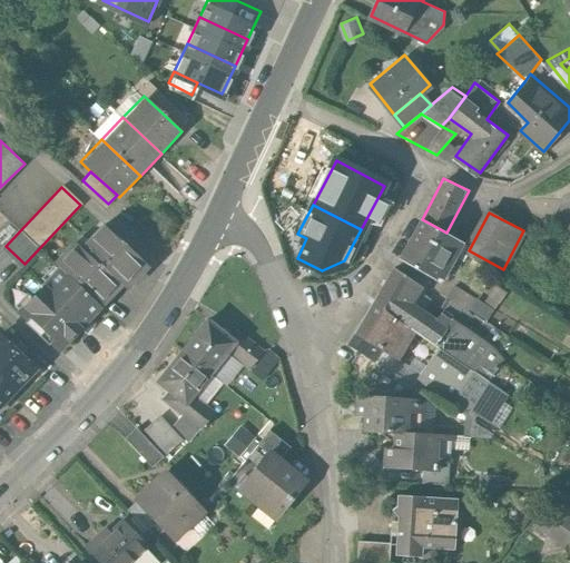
[(446,233),(422,219),(400,259),(443,282),(464,243),(446,233)]
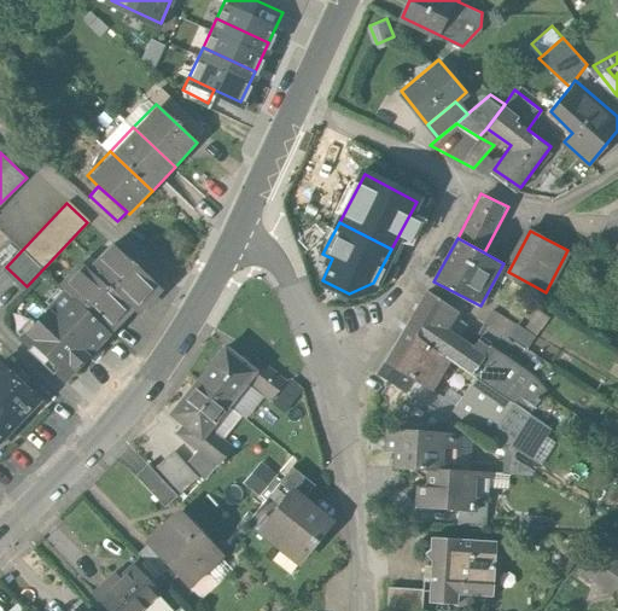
[(158,287),(111,242),(66,289),(114,335),(158,287)]
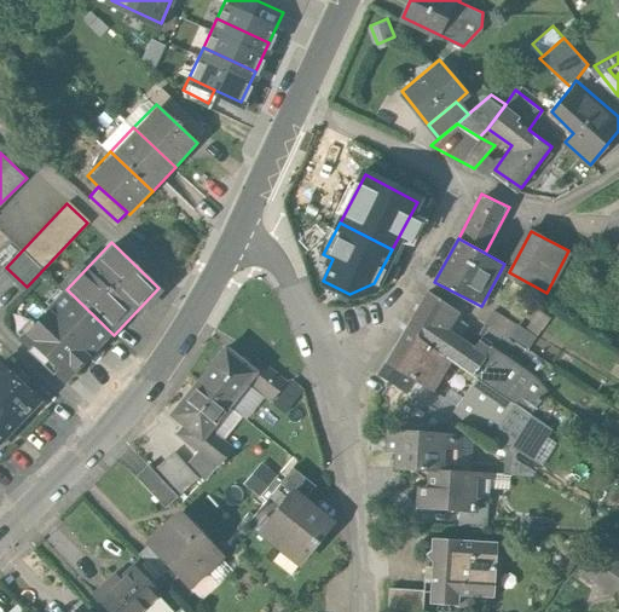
[(114,335),(67,289),(21,336),(69,382),(114,335)]
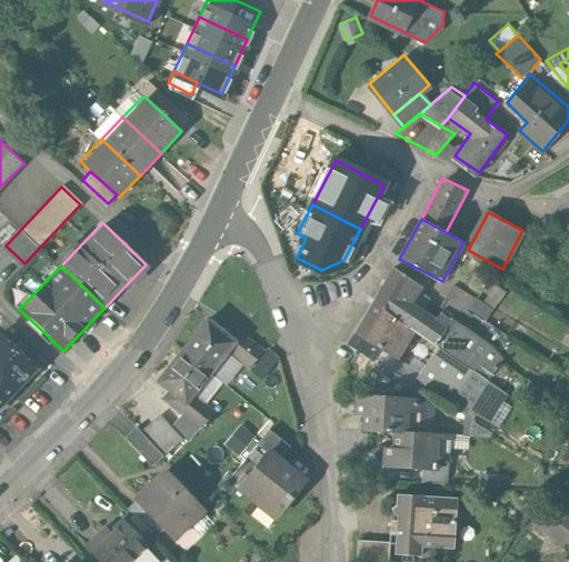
[(413,330),(436,343),(453,315),(443,308),(437,318),(413,302),(422,288),(393,271),(372,305),(413,330)]
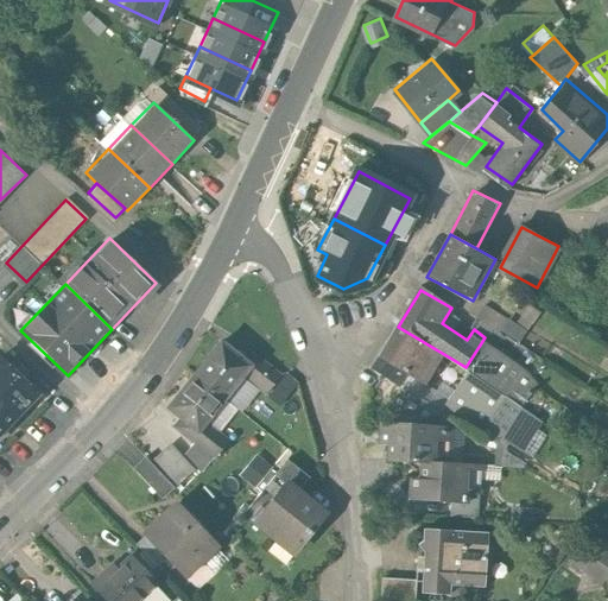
[(540,308),(527,299),(515,318),(529,327),(540,308)]
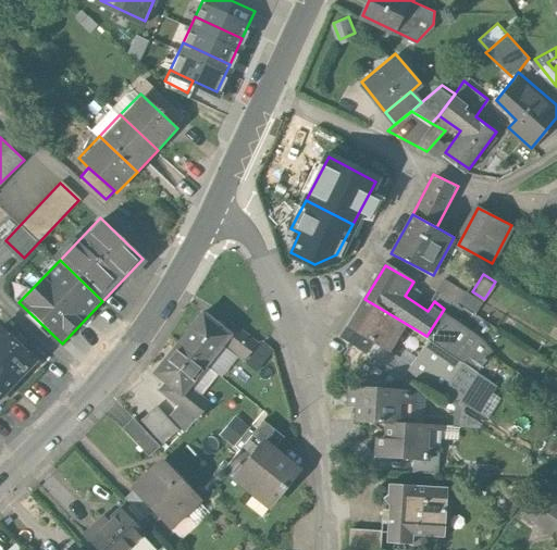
[(386,353),(405,323),(364,299),(346,329),(386,353)]
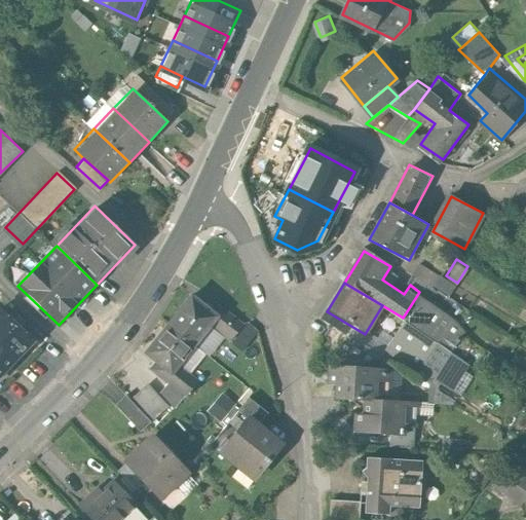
[(419,292),(403,318),(382,349),(457,398),(477,366),(449,348),(462,327),(453,316),(419,292)]
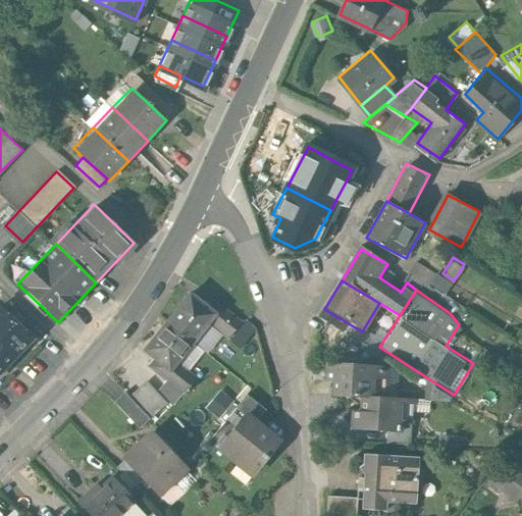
[(167,320),(194,342),(212,320),(217,313),(213,310),(191,292),(167,320)]
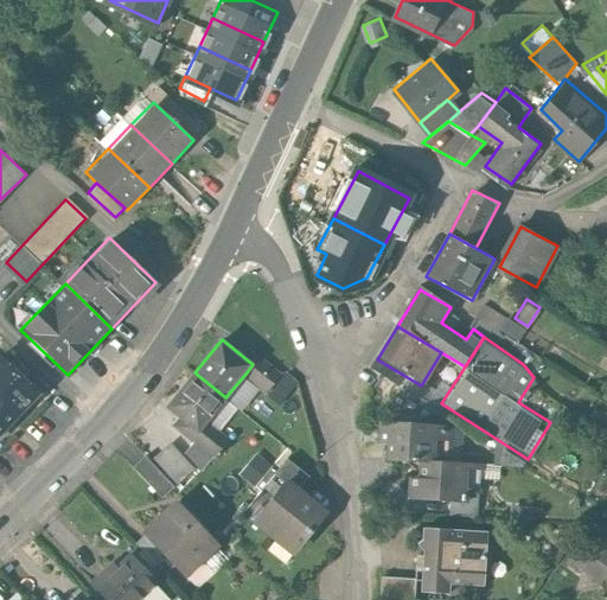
[(253,364),(247,372),(270,390),(283,372),(255,350),(248,361),(253,364)]
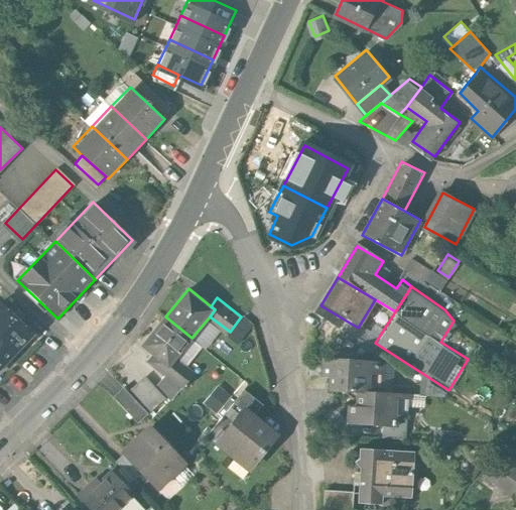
[(0,369),(33,335),(1,303),(0,304),(0,369)]
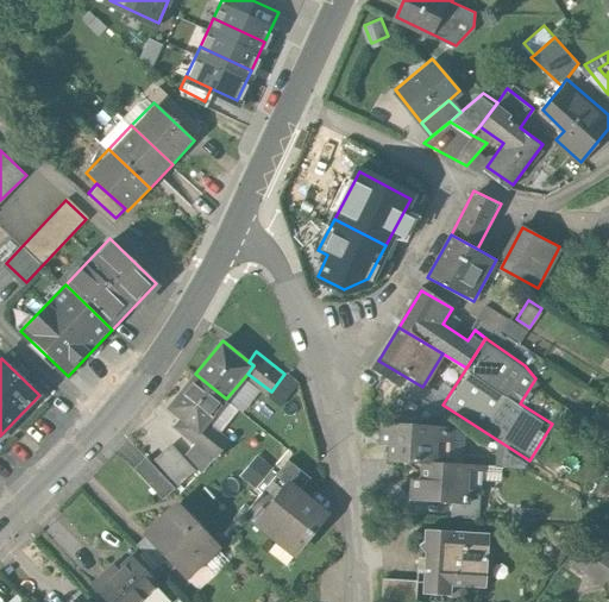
[(226,399),(195,374),(170,406),(183,418),(201,432),(207,425),(226,399)]
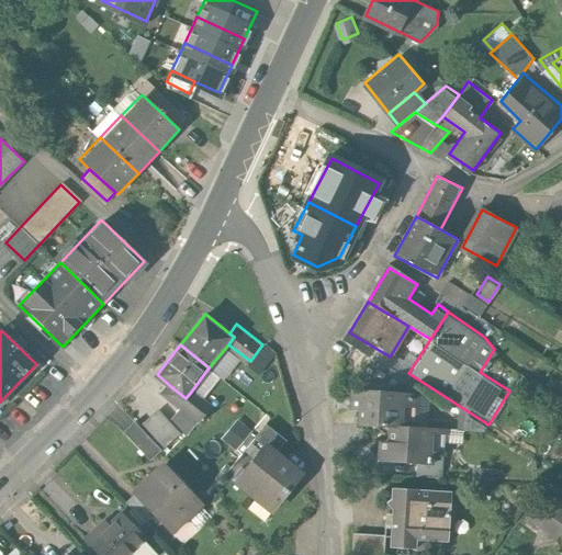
[(272,351),(262,344),(250,361),(259,367),(272,351)]
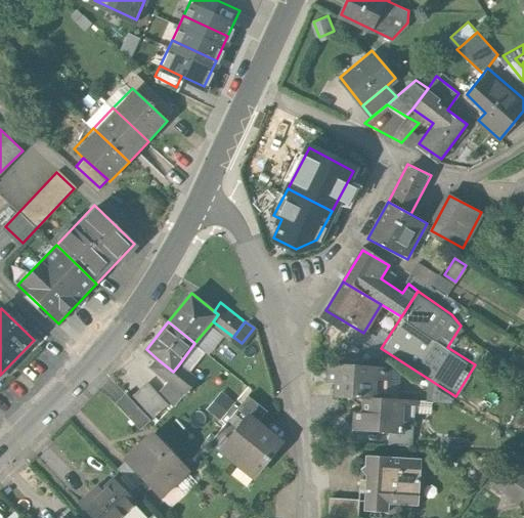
[(173,372),(158,359),(151,367),(169,381),(182,392),(193,378),(178,365),(173,372)]
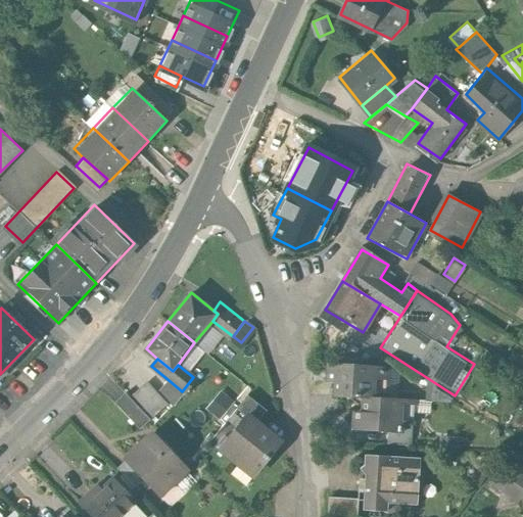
[(352,398),(371,400),(399,402),(400,376),(382,365),(337,364),(334,365),(332,367),(331,371),(333,374),(335,375),(338,375),(337,385),(352,386),(352,398)]
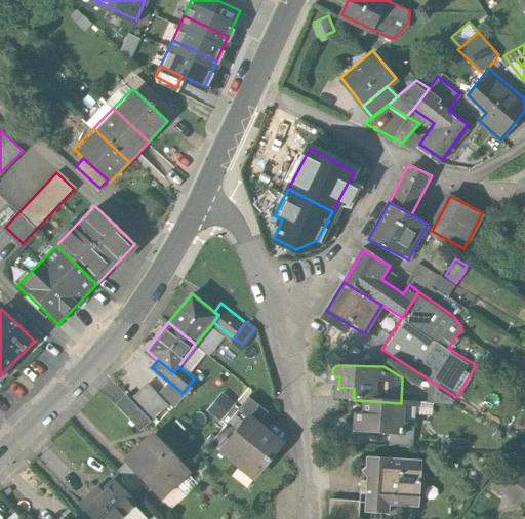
[(183,393),(169,382),(158,393),(171,405),(183,393)]
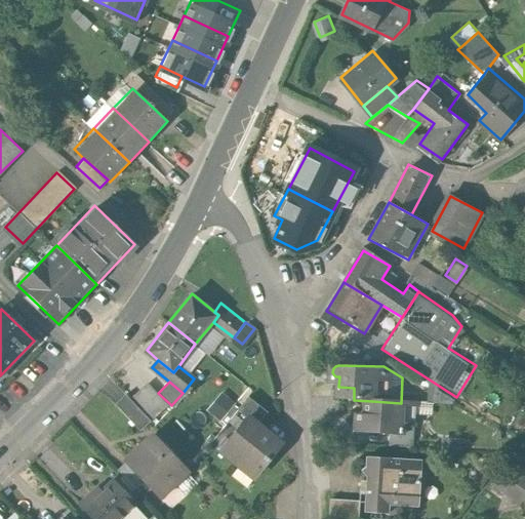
[(158,418),(171,405),(158,393),(149,384),(135,398),(153,414),(158,418)]
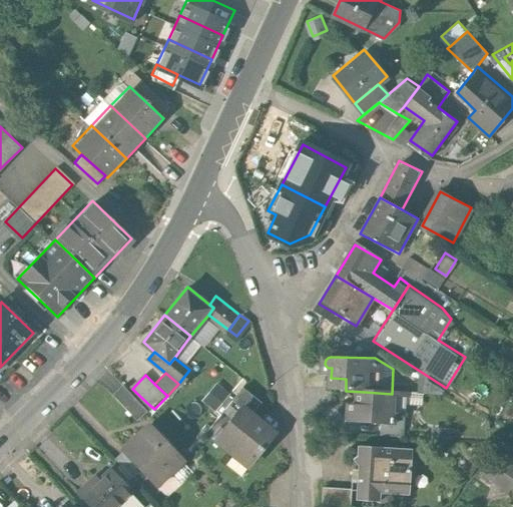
[(138,417),(149,405),(132,389),(126,383),(114,396),(138,417)]
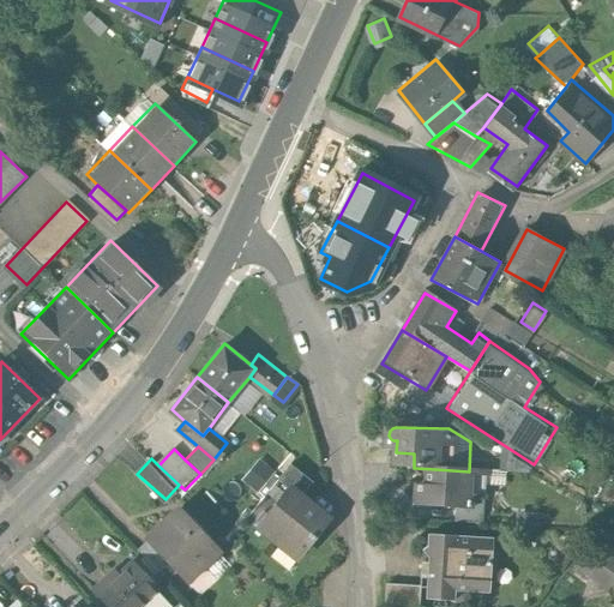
[(287,485),(301,497),(312,482),(289,464),(278,479),(287,485)]
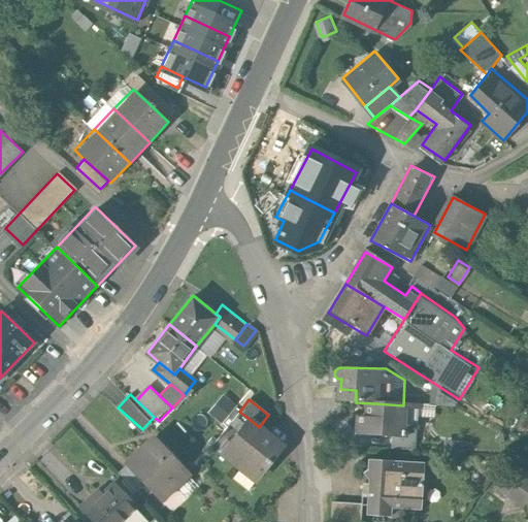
[(403,405),(374,403),(373,436),(390,436),(400,437),(400,430),(417,431),(425,431),(426,406),(403,405)]
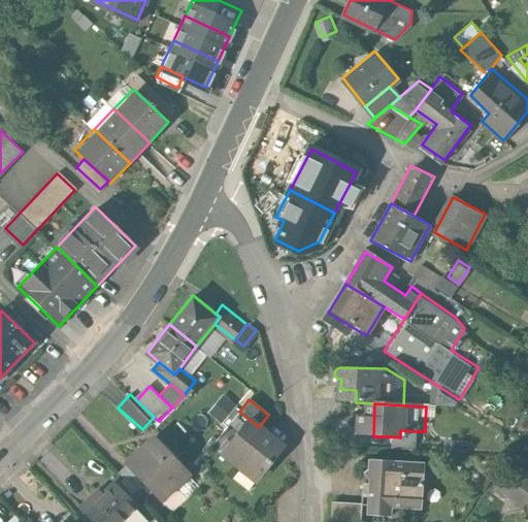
[(259,427),(246,417),(219,452),(253,480),(281,445),(259,427)]
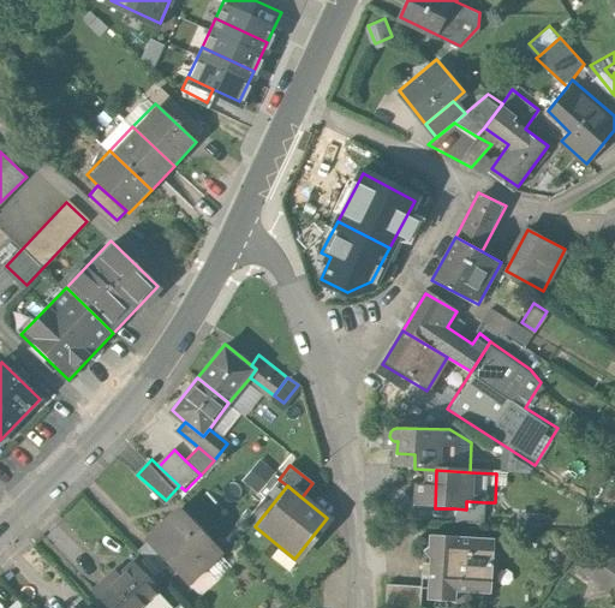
[(466,510),(454,508),(453,522),(484,523),(485,502),(466,501),(466,510)]
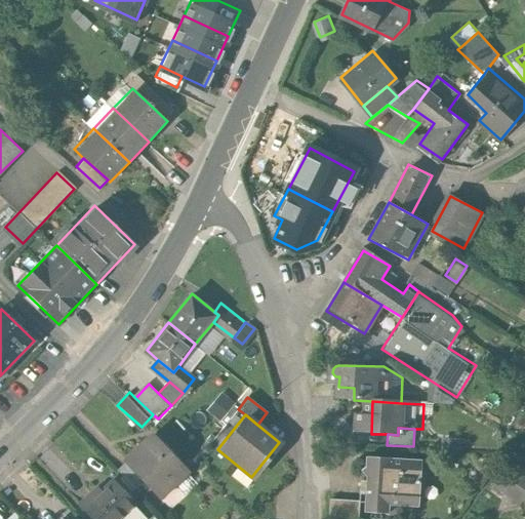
[(190,472),(152,433),(126,458),(164,496),(190,472)]
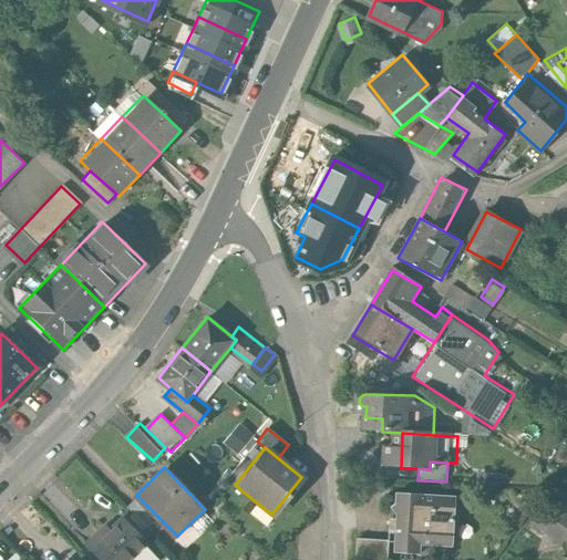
[(566,489),(562,486),(537,518),(566,539),(566,489)]
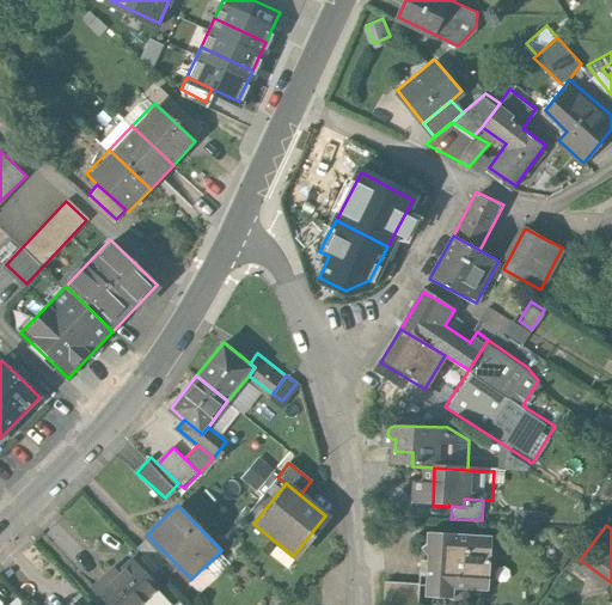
[(494,535),(427,532),(426,543),(421,547),(426,554),(424,578),(423,598),(429,599),(452,599),(453,588),(491,591),(494,535)]
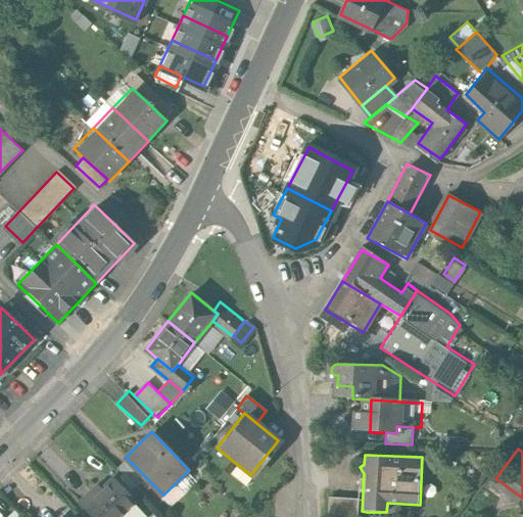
[(129,516),(146,501),(122,475),(95,502),(109,516),(129,516)]
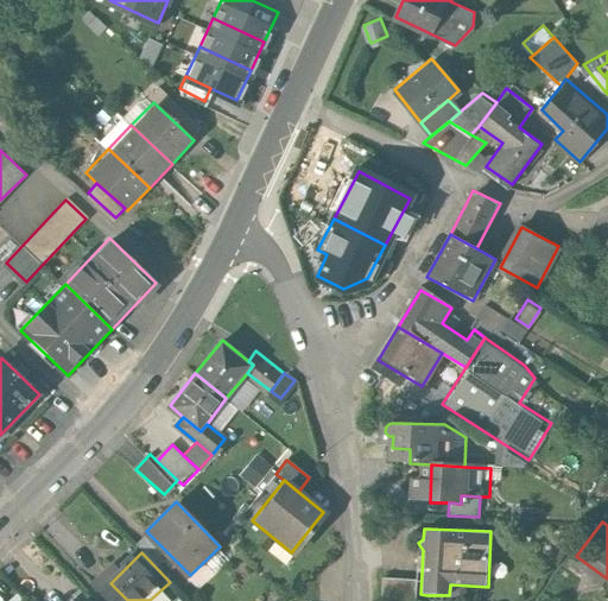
[(420,594),(422,574),(380,570),(378,600),(425,600),(426,595),(420,594)]
